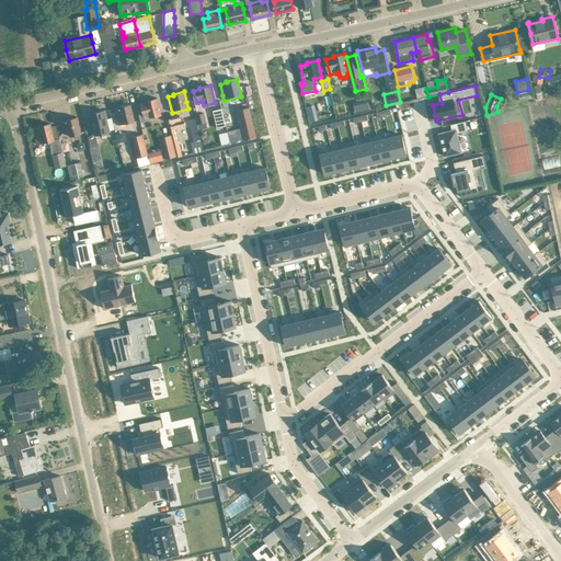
[(474,118),(483,116),(479,96),(470,99),(474,118)]
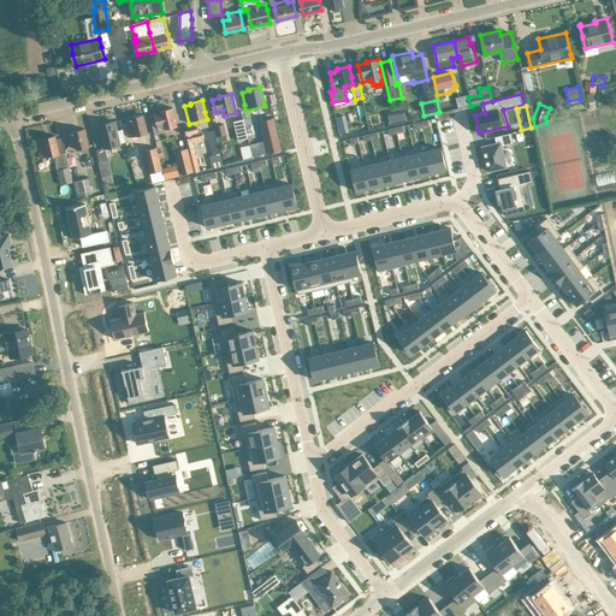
[(177,126),(176,119),(172,107),(160,111),(161,112),(155,113),(155,114),(150,116),(155,134),(160,132),(159,125),(164,124),(165,129),(177,126)]
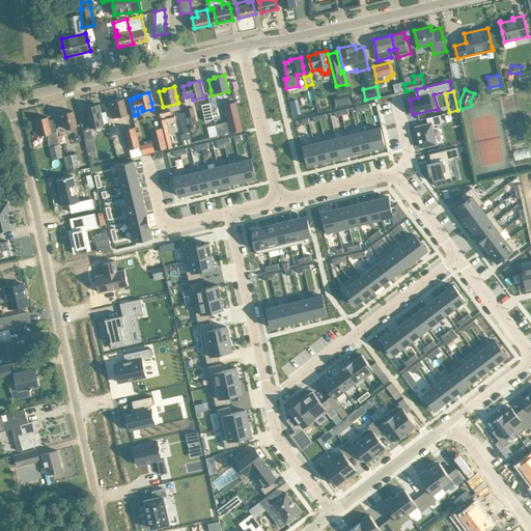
[(274,113),(279,112),(276,93),(271,94),(274,113)]
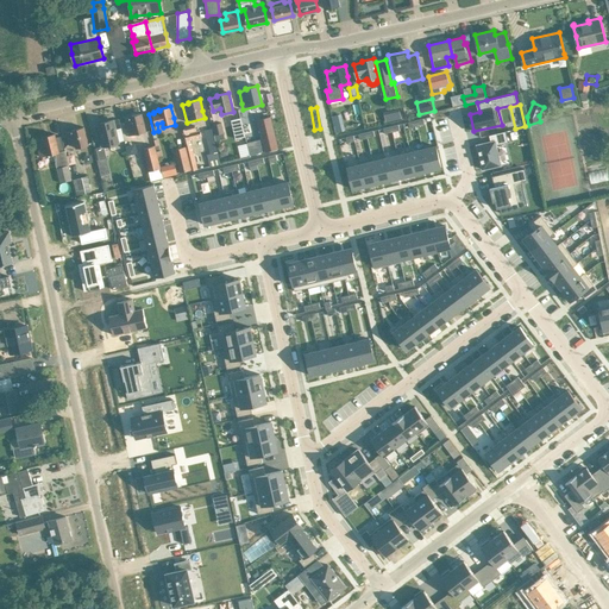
[(146,131),(144,125),(142,113),(130,115),(130,118),(123,119),(127,136),(146,131)]
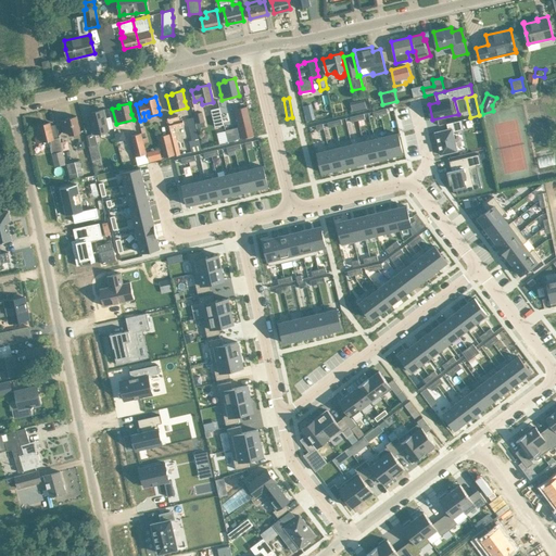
[(236,127),(225,130),(228,141),(239,139),(241,138),(242,139),(254,136),(248,106),(236,110),(239,127),(236,127)]
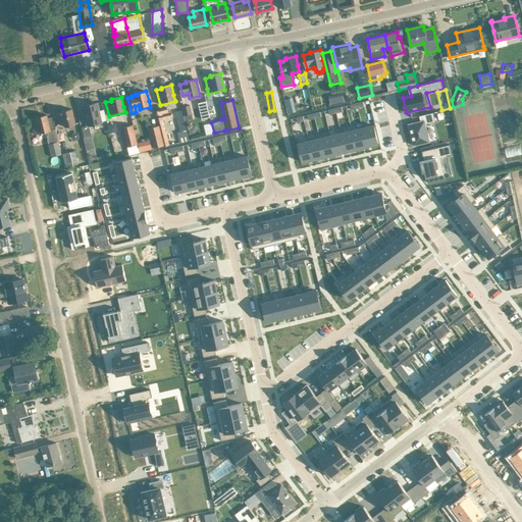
[(202,119),(210,117),(206,101),(198,103),(202,119)]
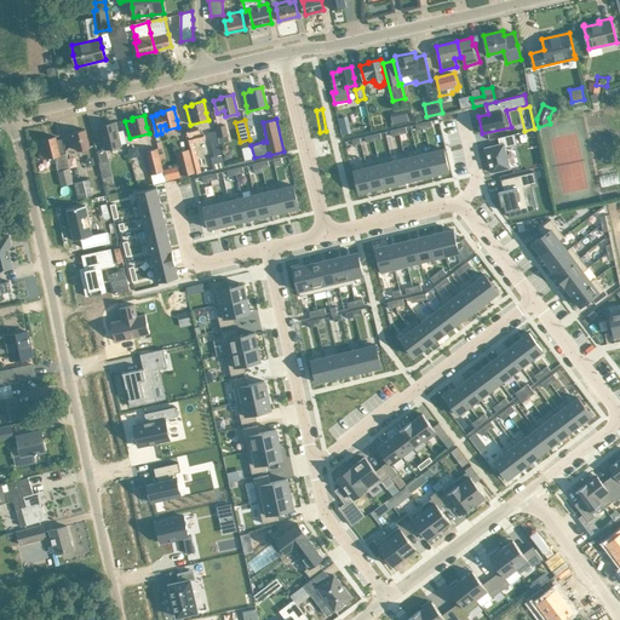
[(116,121),(99,125),(102,132),(99,133),(103,149),(98,150),(102,162),(109,160),(107,149),(122,145),(116,121)]
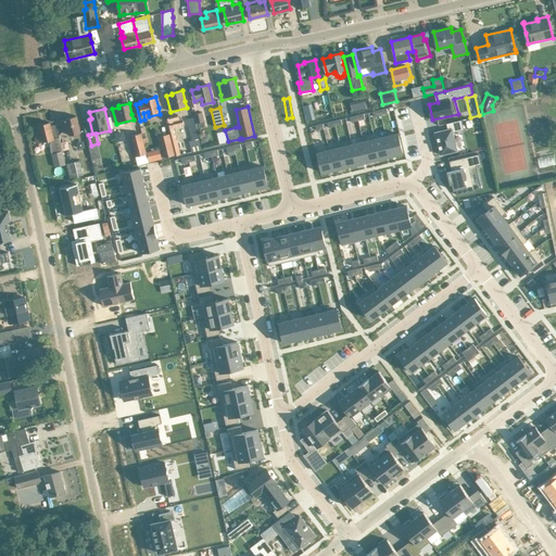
[(205,126),(204,121),(202,112),(193,114),(197,123),(196,123),(197,128),(205,126)]
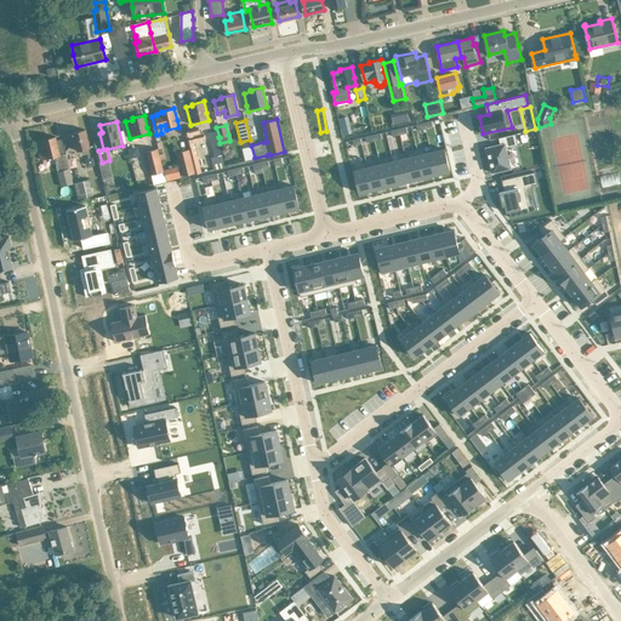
[(73,132),(74,134),(68,135),(70,144),(77,143),(78,146),(79,151),(90,148),(85,130),(73,132)]
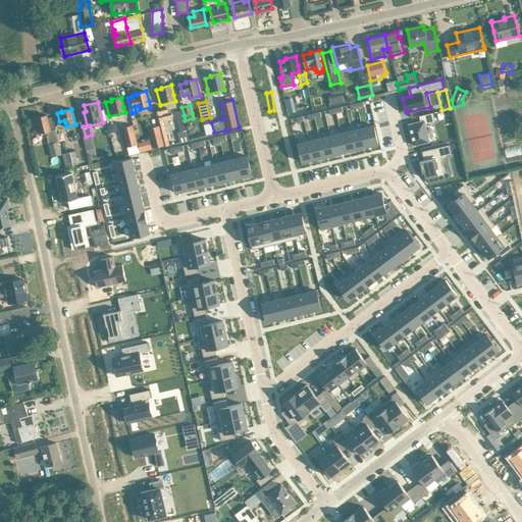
[(180,143),(189,141),(181,110),(175,111),(180,132),(178,133),(180,143)]
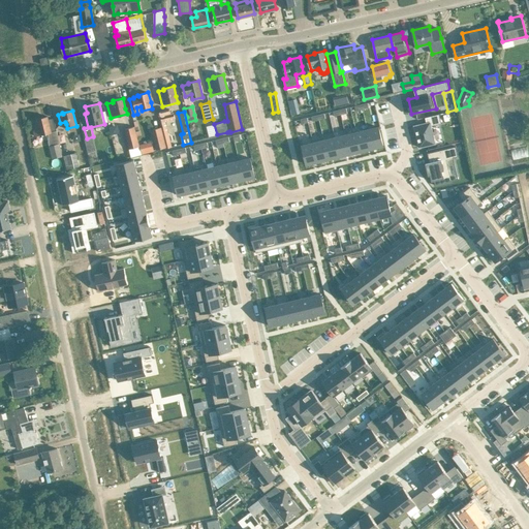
[(167,148),(173,147),(166,123),(167,121),(176,119),(175,115),(160,119),(167,148)]
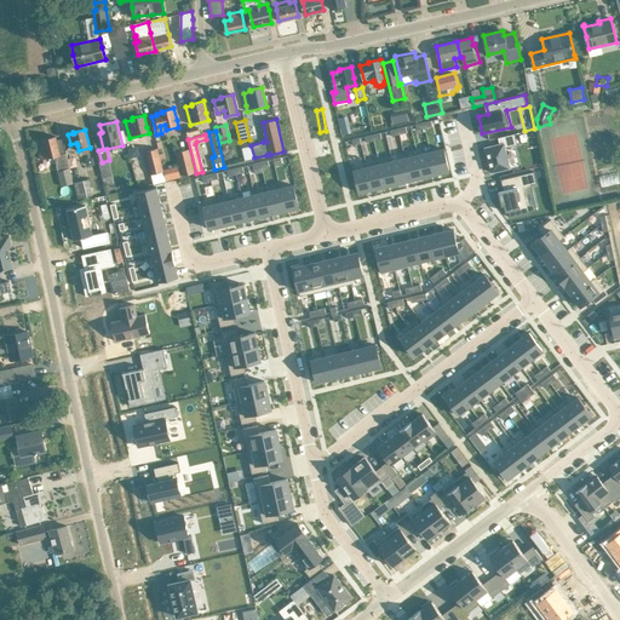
[(489,147),(484,148),(491,173),(510,168),(505,148),(517,144),(515,135),(498,138),(500,144),(489,147)]
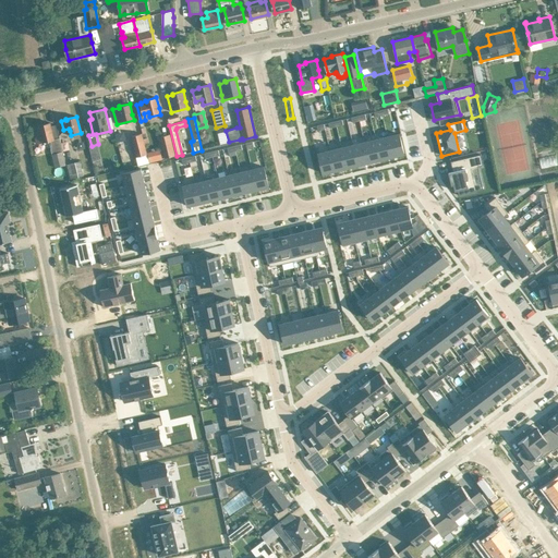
[(60,137),(55,138),(50,122),(39,125),(39,126),(33,128),(37,144),(51,141),(51,150),(56,168),(65,166),(63,152),(60,137)]
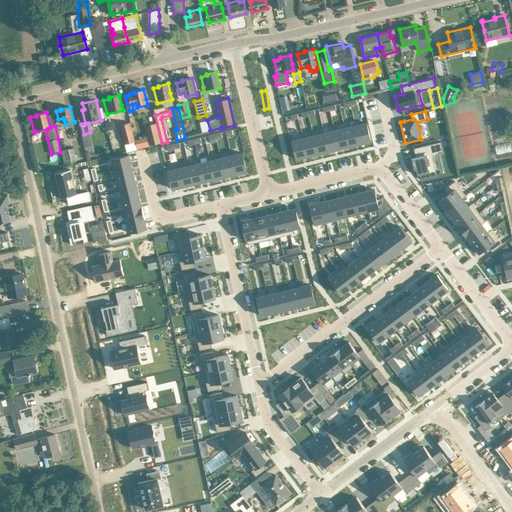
[(210,130),(207,120),(200,122),(202,132),(210,130)]
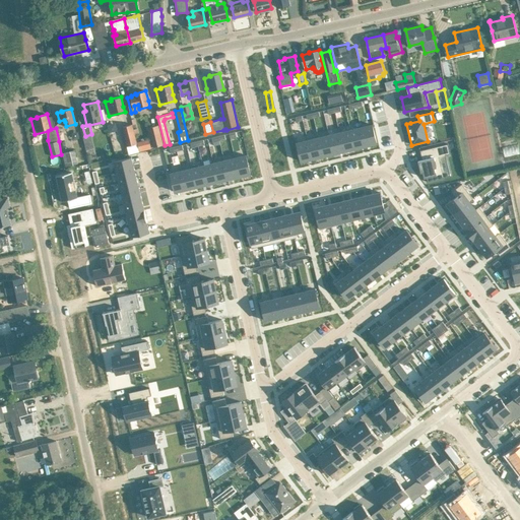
[(129,154),(139,152),(132,124),(123,126),(129,154)]
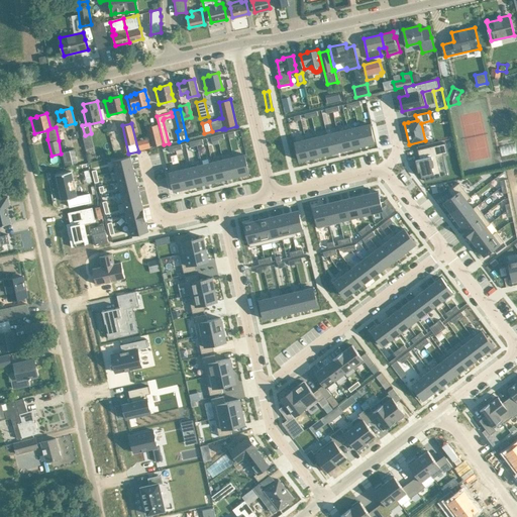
[(146,127),(152,145),(163,143),(158,124),(146,127)]
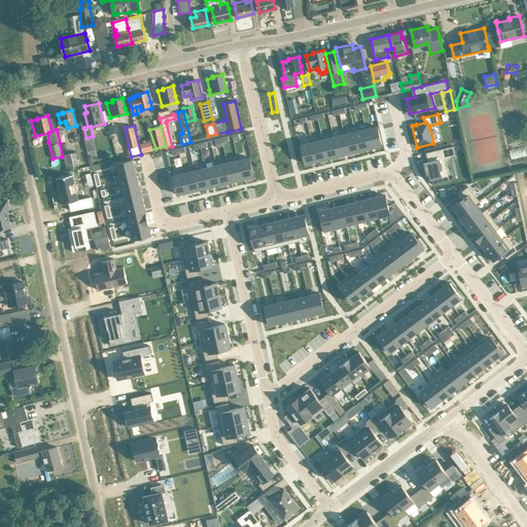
[(378,127),(366,129),(371,147),(382,145),(378,127)]
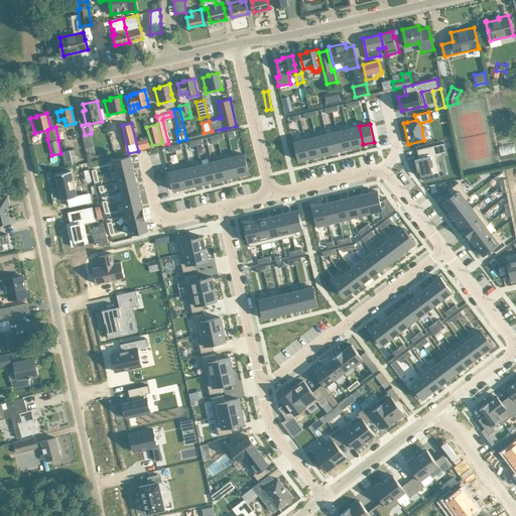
[(359,126),(348,129),(352,147),(363,144),(359,126)]
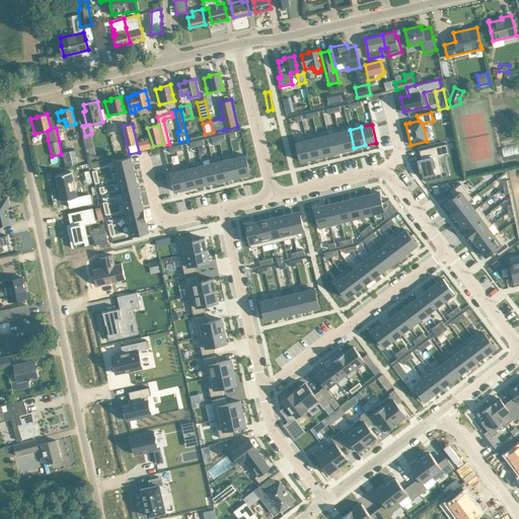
[(350,130),(340,132),(344,150),(354,148),(350,130)]
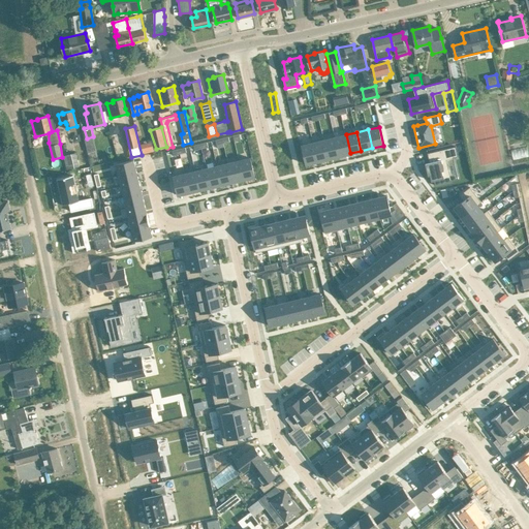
[(346,134),(335,137),(339,156),(350,153),(346,134)]
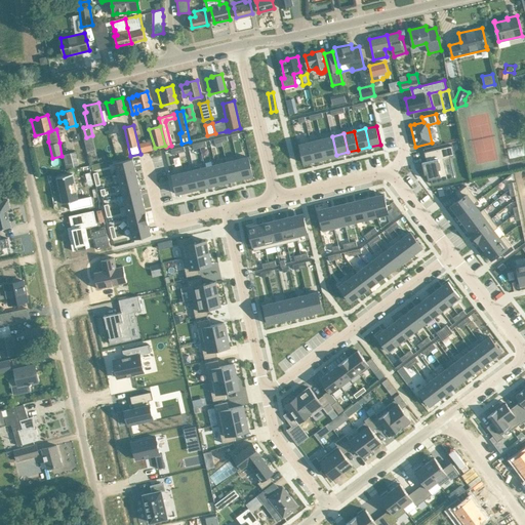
[(332,136),(322,139),(326,157),(336,155),(332,136)]
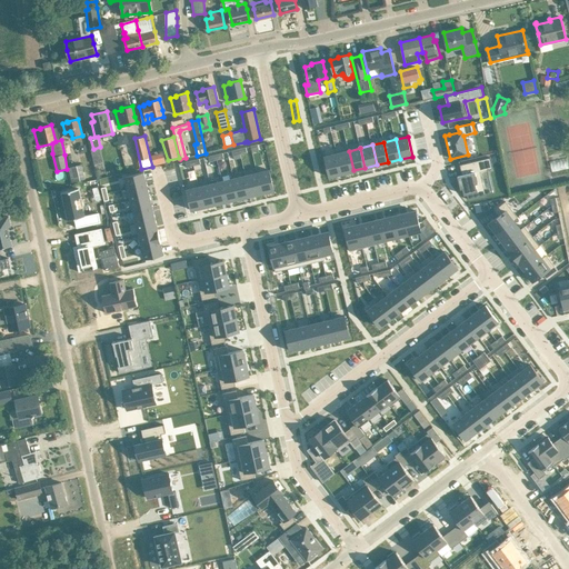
[(349,151),(337,153),(341,173),(353,170),(349,151)]
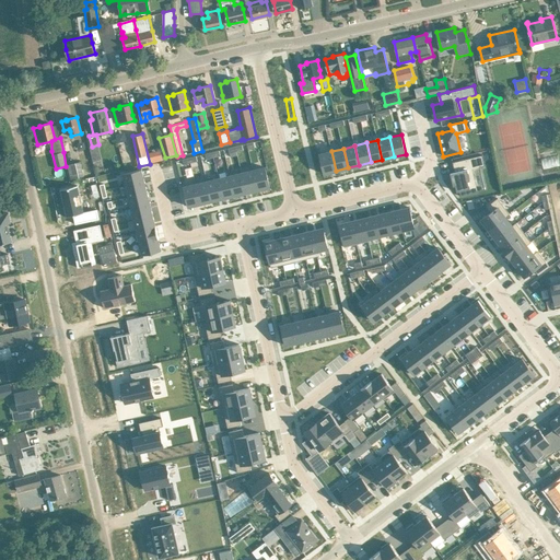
[(331,151),(319,154),(324,174),(336,171),(331,151)]
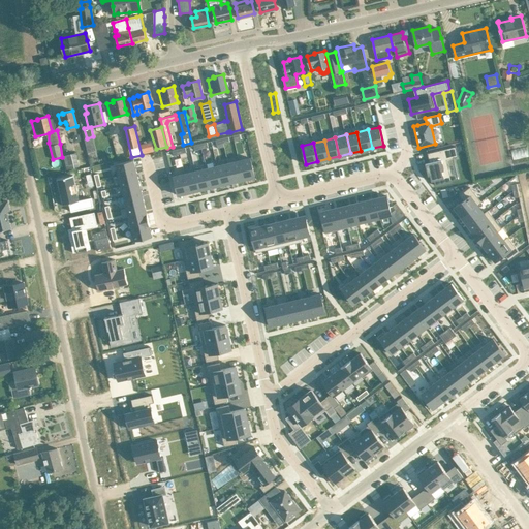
[(456,146),(428,153),(430,162),(428,163),(432,181),(434,180),(435,185),(452,181),(452,180),(446,159),(454,158),(459,156),(456,146)]
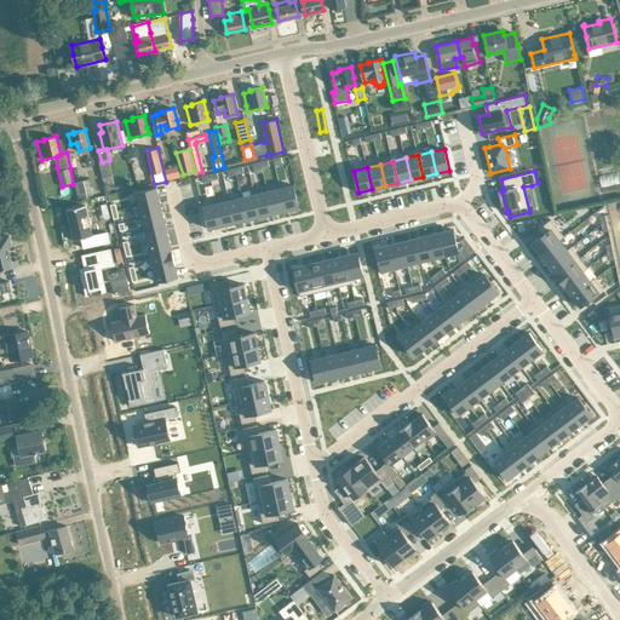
[(93,195),(90,179),(74,183),(79,199),(93,195)]
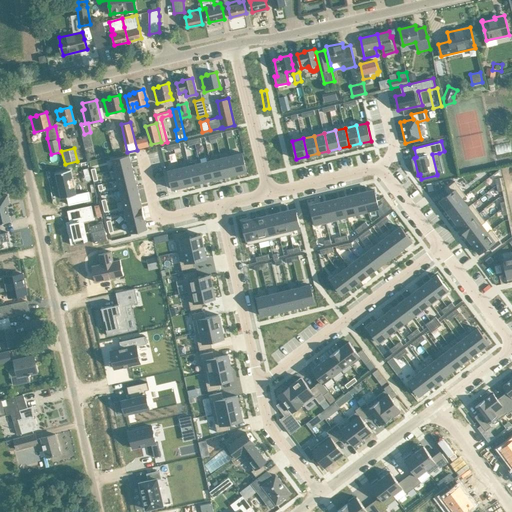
[(242,153),(231,155),(236,173),(247,171),(242,153)]
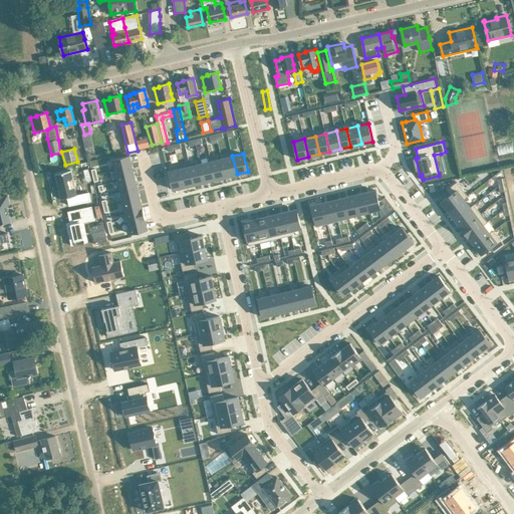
[(131,156),(113,160),(115,171),(133,166),(131,156)]
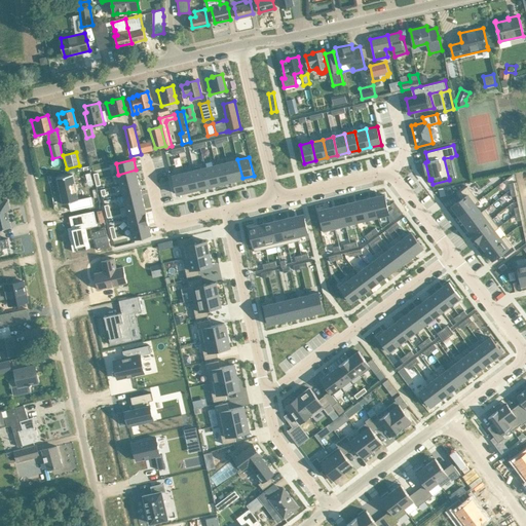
[(237,159),(227,162),(231,181),(242,178),(237,159)]
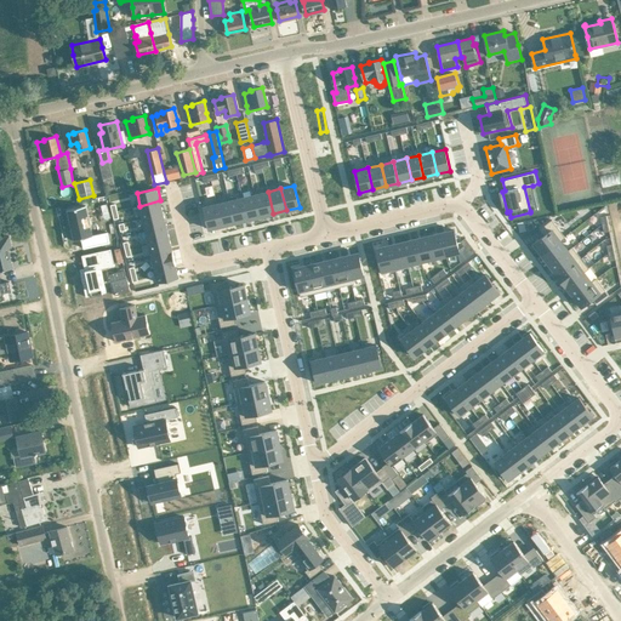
[(268,192),(255,194),(261,216),(273,214),(268,192)]
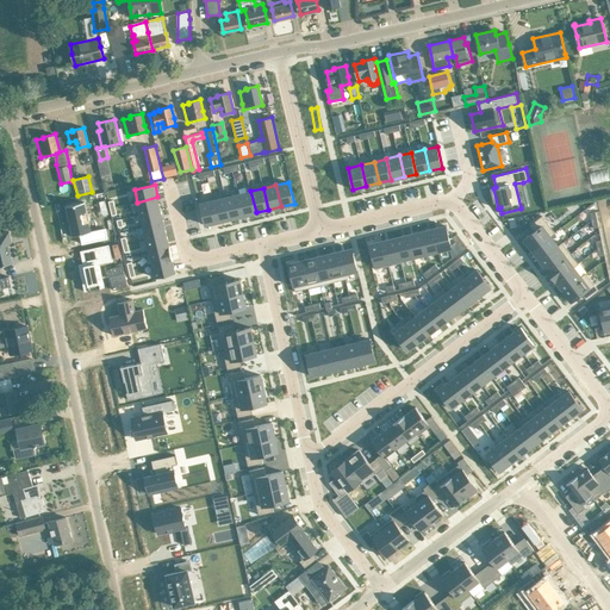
[(250,191),(238,194),(243,216),(256,212),(250,191)]
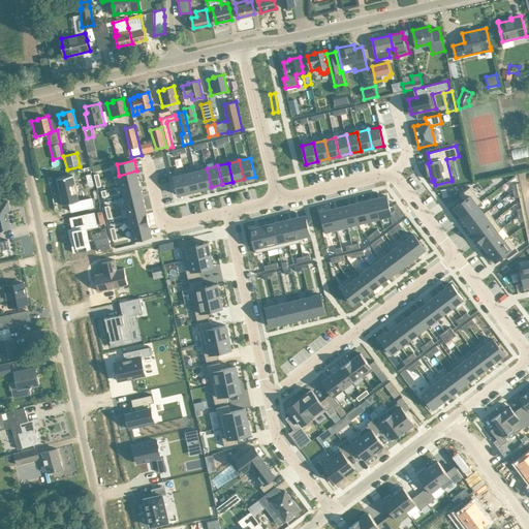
[(207,168),(195,170),(200,189),(211,187),(207,168)]
